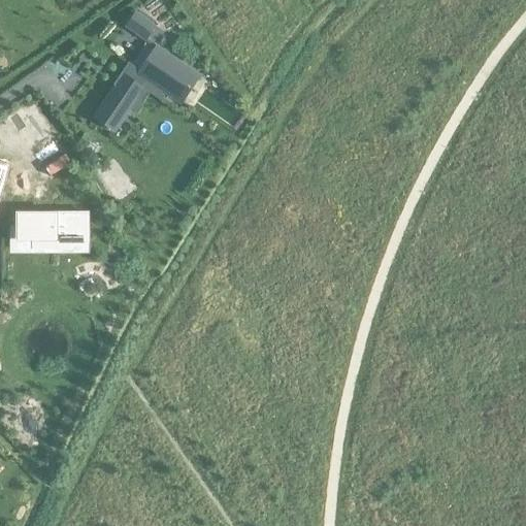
[(136,8),(126,24),(148,38),(158,24),(136,8)]
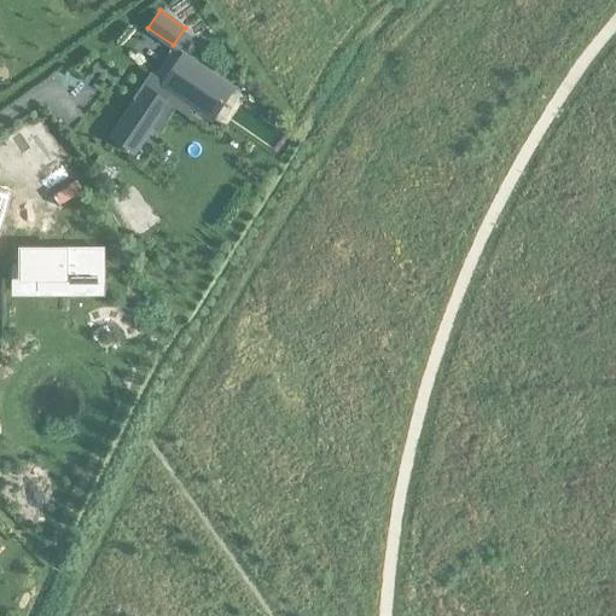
[(112,134),(134,150),(175,89),(215,117),(236,87),(186,53),(167,82),(154,74),(112,134)]
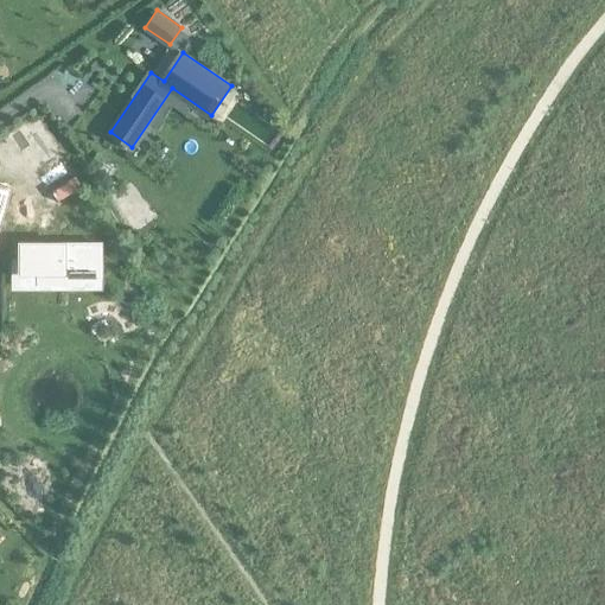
[(0,225),(10,192),(0,189),(0,225)]
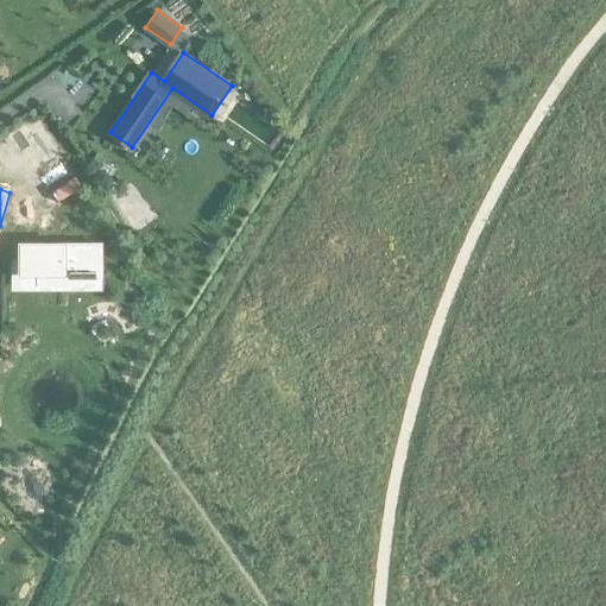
[(102,242),(20,242),(20,273),(37,273),(38,284),(82,284),(82,279),(102,278),(102,242)]
